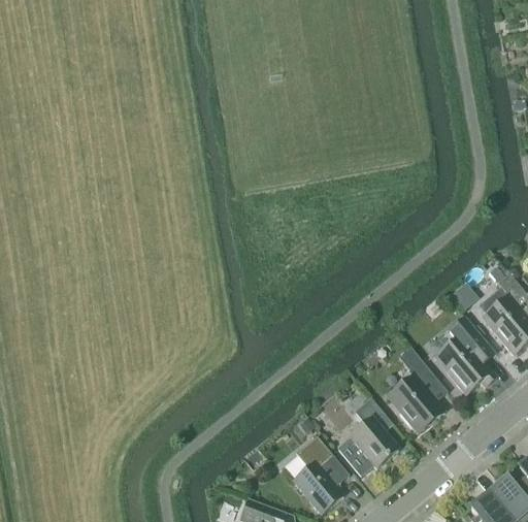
[(506,294),(481,316),(512,353),(527,340),(527,317),(526,314),(527,312),(527,294),(526,292),(508,270),(496,281),(506,294)]
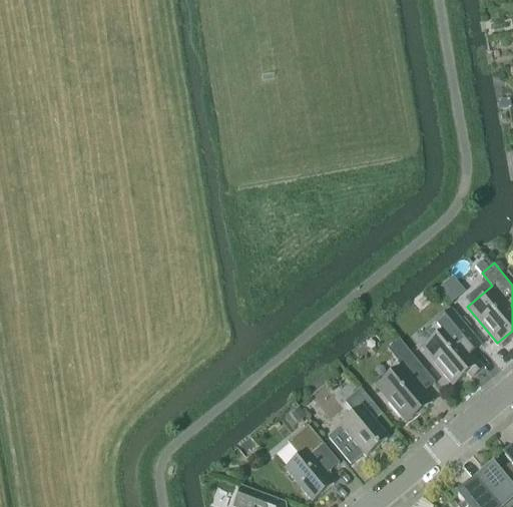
[(437,331),(421,345),(451,381),(465,369),(469,374),(481,364),(469,350),(480,341),(474,334),(451,306),(430,323),(437,331)]
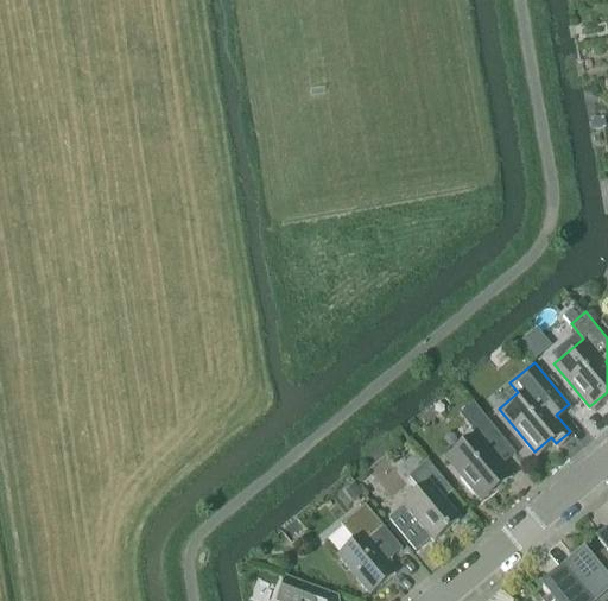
[(474,430),(444,455),(480,498),(511,472),(494,453),(507,442),(472,398),(457,410),(474,430)]
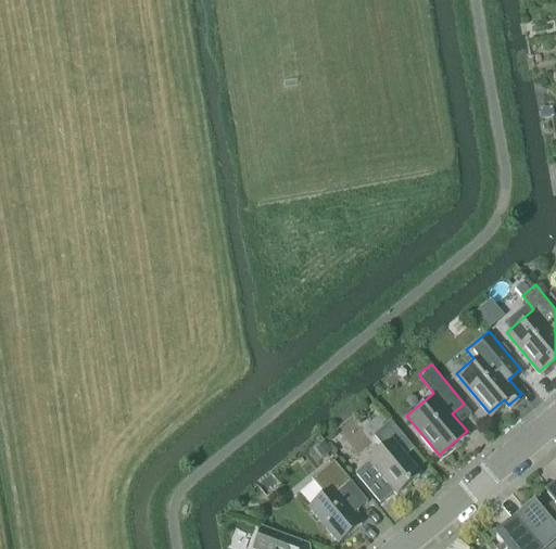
[(368,459),(354,471),(379,501),(393,489),(395,490),(418,472),(399,448),(409,441),(390,418),(374,431),(383,444),(367,458),(368,459)]
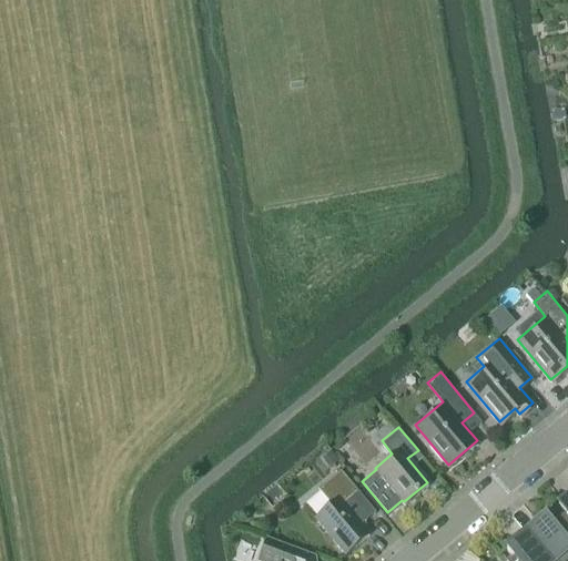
[(359,521),(374,509),(338,467),(316,485),(331,501),(314,514),(344,551),(368,531),(359,521)]
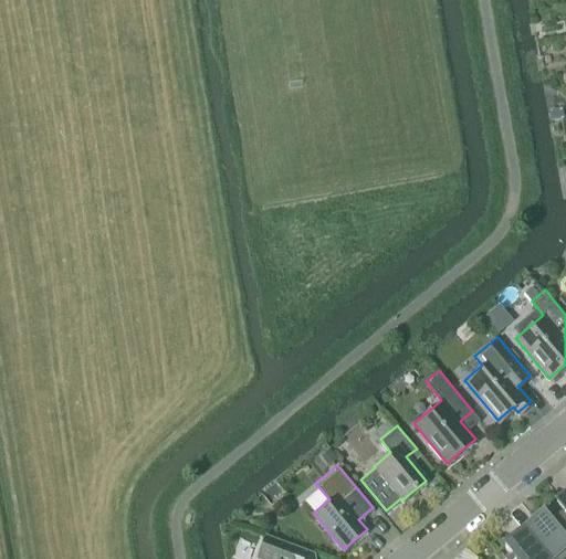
[(565,491),(555,501),(563,510),(555,516),(565,528),(565,491)]
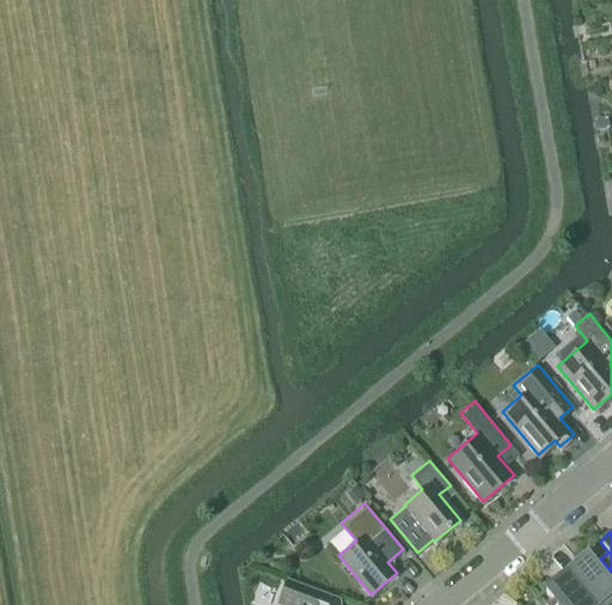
[(611,572),(600,558),(593,564),(585,555),(564,572),(592,604),(610,604),(611,603),(611,587),(607,582),(611,578),(611,572)]
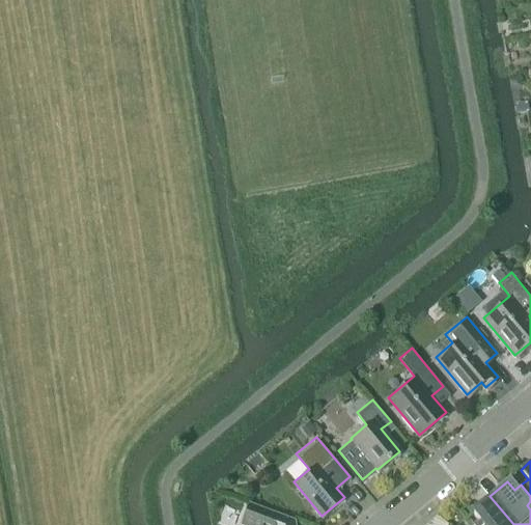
[(513,524),(490,496),(472,510),(479,519),(472,524),(471,524),(513,524)]
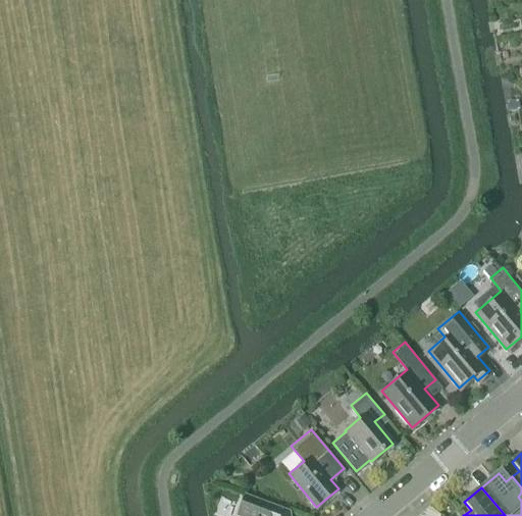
[(289,515),(288,508),(245,492),(239,506),(236,515),(239,515),(289,515)]
